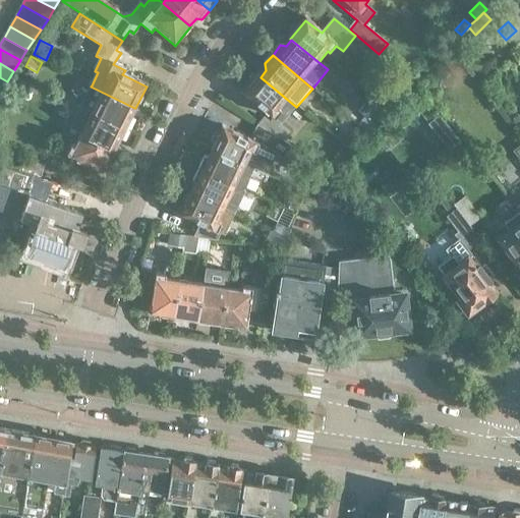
[(258,76),(243,96),(274,121),(271,125),(265,121),(258,128),(284,144),(292,134),(282,125),(296,107),(261,77),(258,76)]
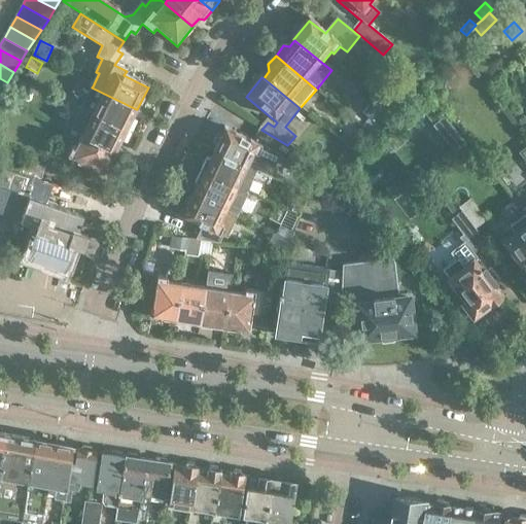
[(80,109),(93,115),(129,133),(134,123),(132,117),(136,109),(92,88),(93,86),(91,86),(80,109)]
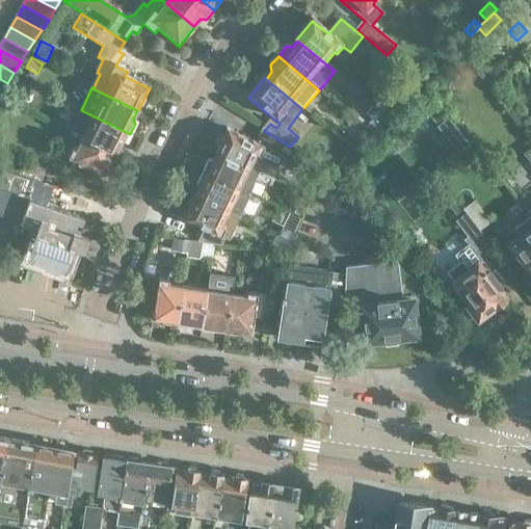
[(94,116),(82,139),(115,155),(121,146),(124,146),(130,134),(94,116)]
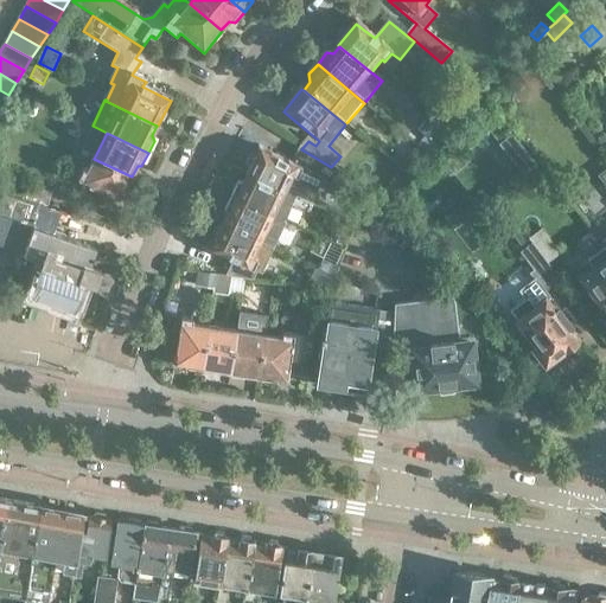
[(511,135),(498,147),(524,178),(537,167),(511,135)]
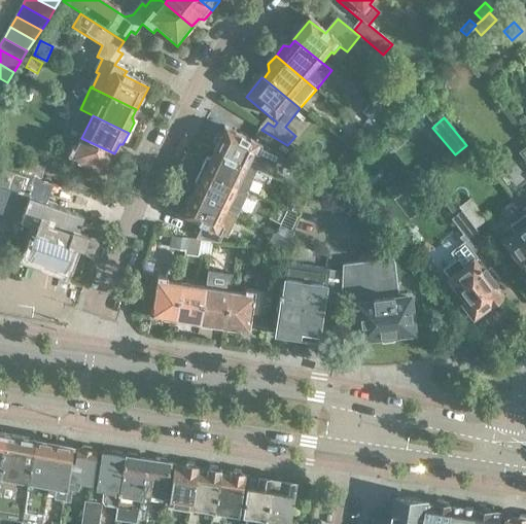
[(367,119),(361,127),(372,136),(373,135),(372,135),(378,128),(367,119)]
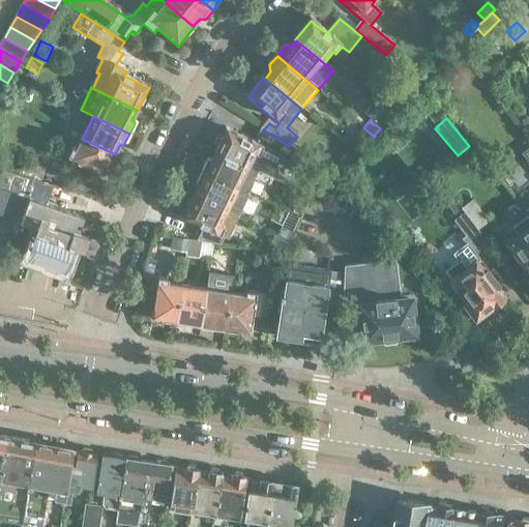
[(374,137),(363,127),(348,147),(359,155),(374,137)]
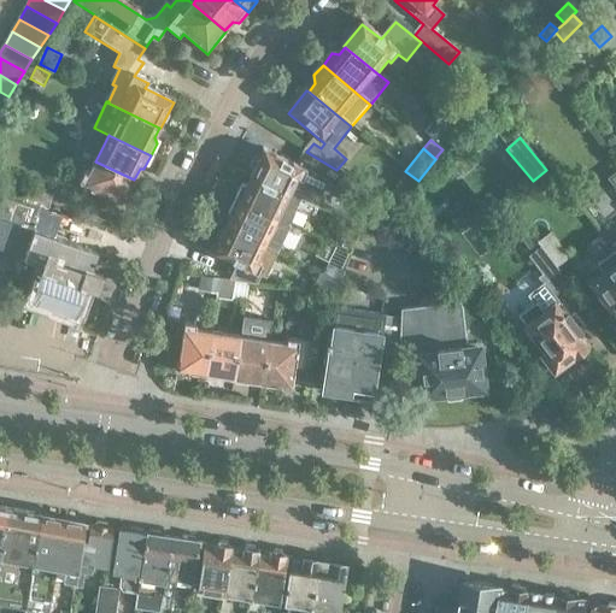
[(254,178),(299,200),(316,208),(328,184),(340,192),(348,176),(336,170),(306,152),(297,168),(265,152),(252,177),(254,178)]
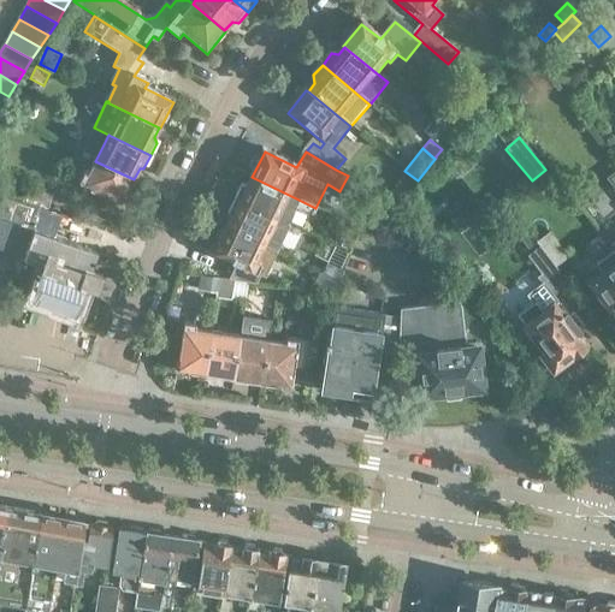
[(134,179),(95,161),(88,177),(84,174),(78,185),(122,206),(135,180),(134,179)]
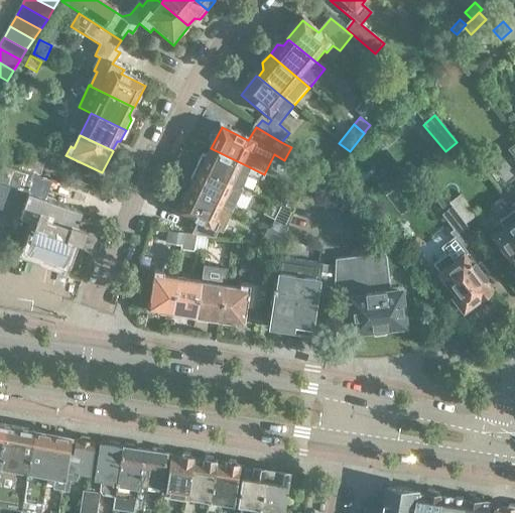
[(203,157),(198,168),(232,186),(233,185),(241,188),(250,167),(213,149),(208,158),(203,157)]
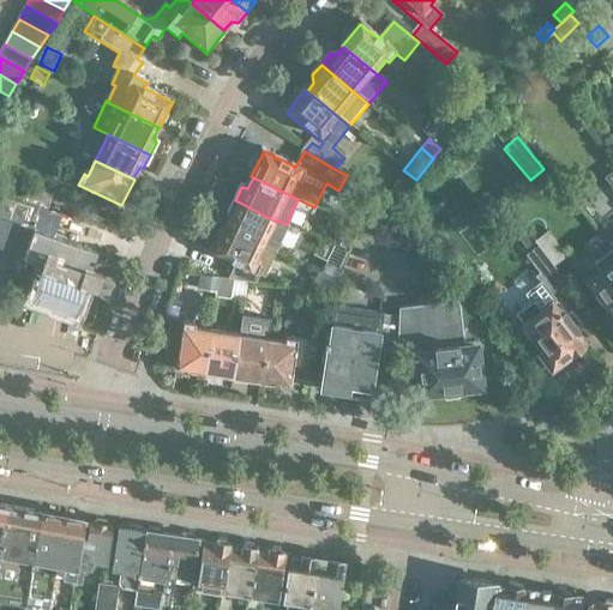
[(26,187),(22,203),(48,210),(53,195),(26,187)]
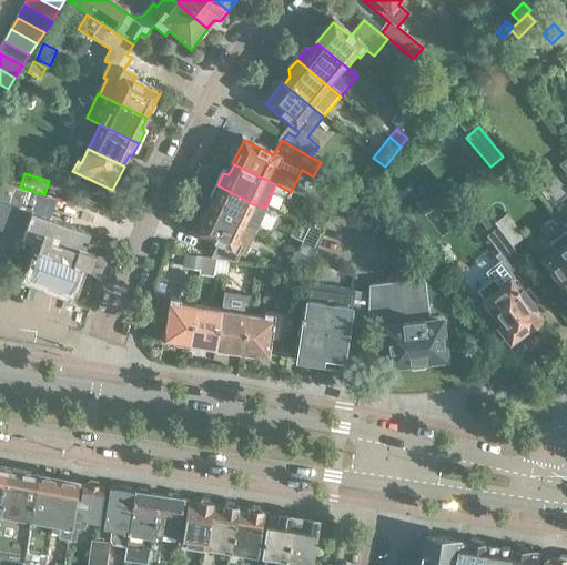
[(0,231),(18,238),(13,255),(26,260),(20,276),(29,279),(28,280),(74,295),(81,276),(78,275),(80,268),(91,271),(95,256),(85,253),(91,236),(50,222),(58,199),(44,194),(20,188),(0,182),(0,231)]
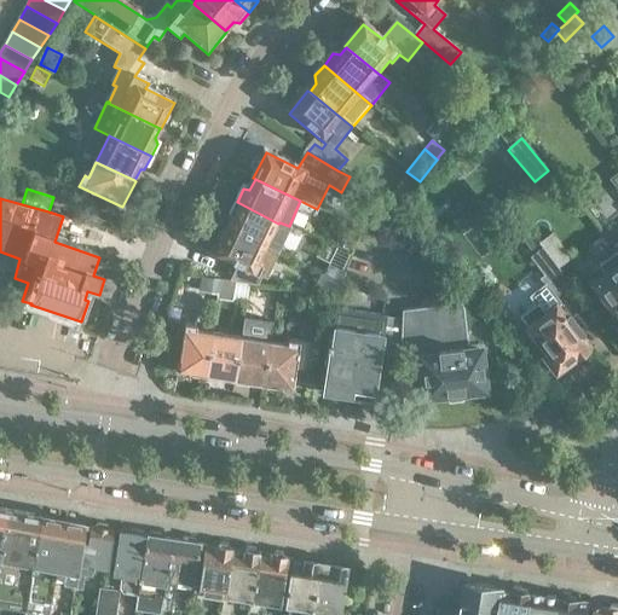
[(234,222),(230,232),(265,250),(266,248),(273,251),(278,239),(272,237),(278,224),(237,202),(230,215),(234,222)]
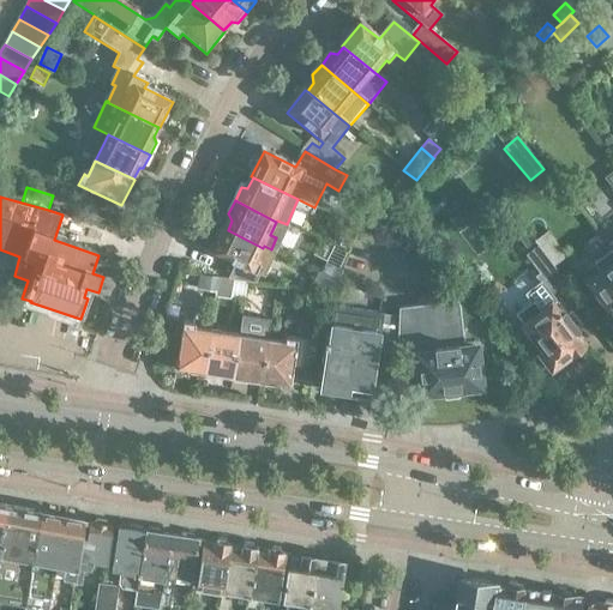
[(228,230),(226,229),(214,254),(256,275),(262,265),(257,261),(263,248),(228,230)]
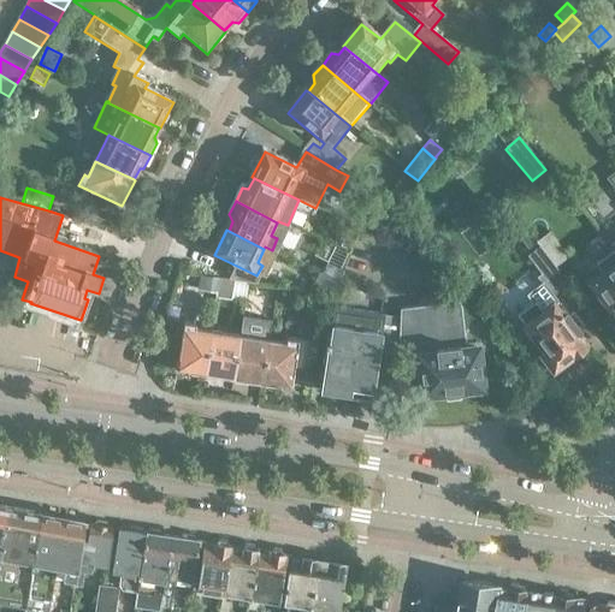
[(527,232),(519,239),(531,255),(540,249),(537,244),(527,232)]
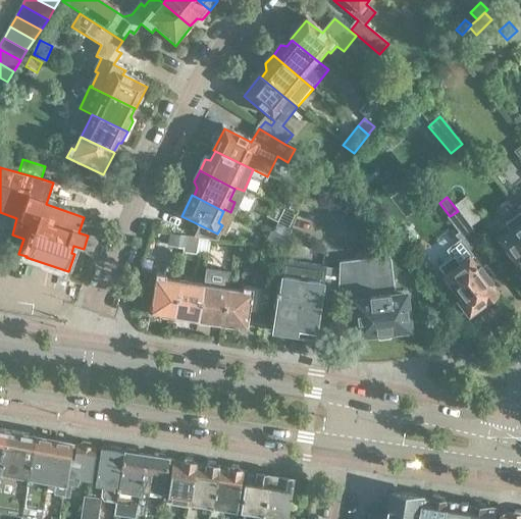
[(458,211),(471,227),(482,219),(466,198),(455,207),(458,211)]
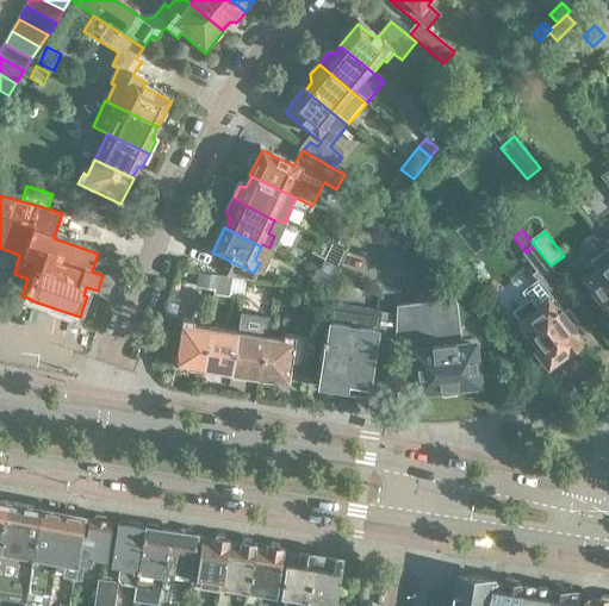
[(526,252),(523,255),(536,273),(533,276),(538,283),(524,293),(530,301),(514,314),(521,324),(520,325),(539,350),(536,353),(548,368),(580,344),(571,332),(575,330),(548,295),(564,283),(551,266),(551,267),(535,247),(526,252)]
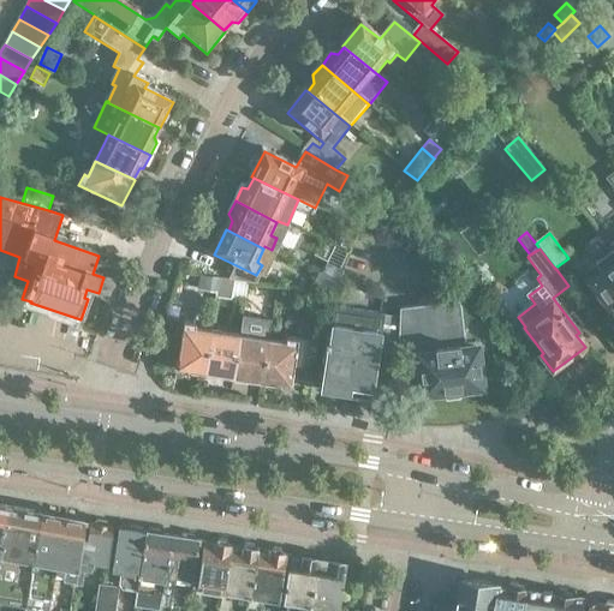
[(613,253),(596,265),(603,274),(590,285),(612,311),(613,310),(613,253)]
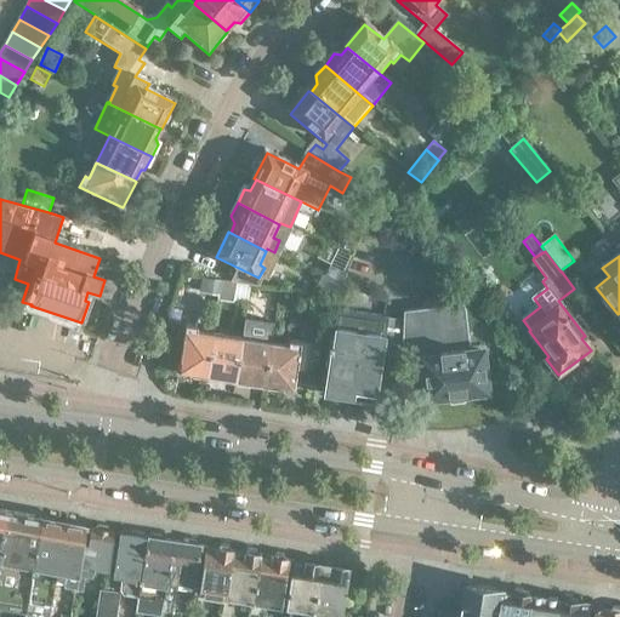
[(339,286),(322,278),(316,291),(333,300),(339,286)]
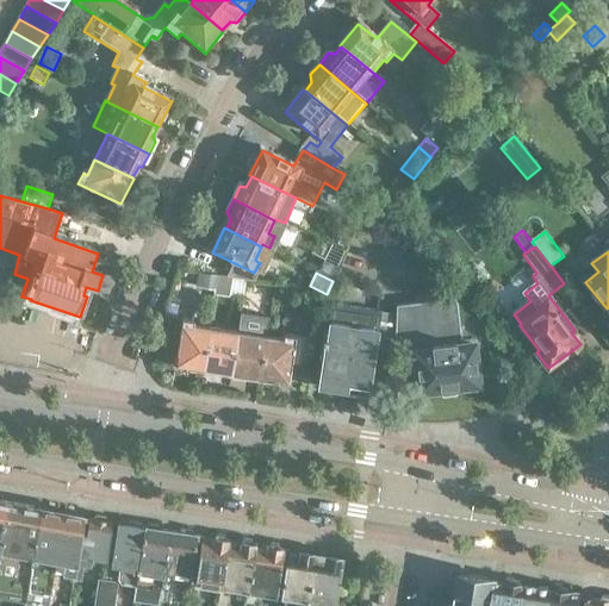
[(213,297),(216,297),(219,277),(202,276),(200,287),(215,289),(213,297)]
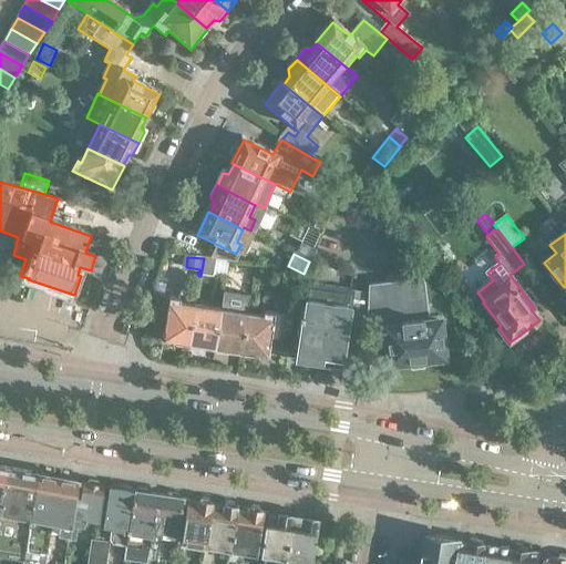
[(204,258),(201,276),(214,278),(214,276),(227,277),(229,264),(216,260),(216,259),(204,258)]
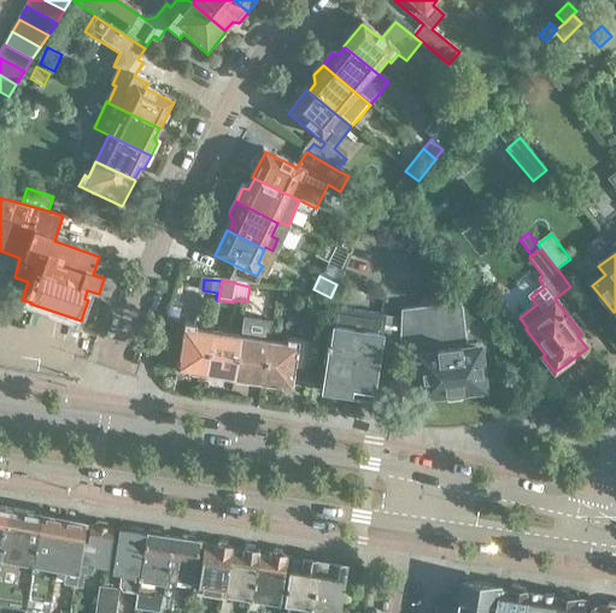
[(400,347),(398,357),(420,358),(424,398),(482,390),(477,352),(467,353),(462,302),(402,311),(402,319),(400,319),(400,347)]
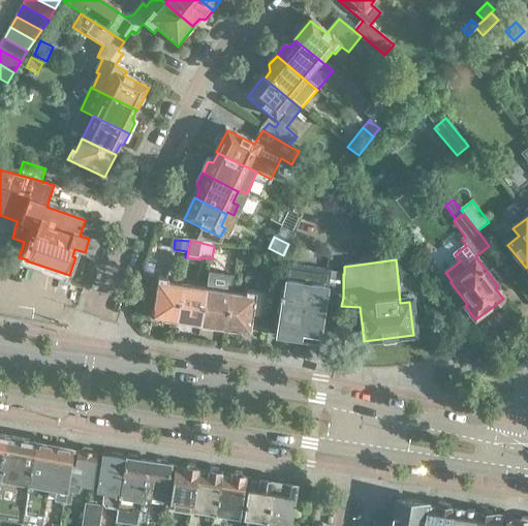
[(343,274),(288,266),(283,297),(280,296),(279,302),(281,302),(275,339),(301,343),(302,336),(320,339),(327,304),(341,306),(343,298),(343,274)]
